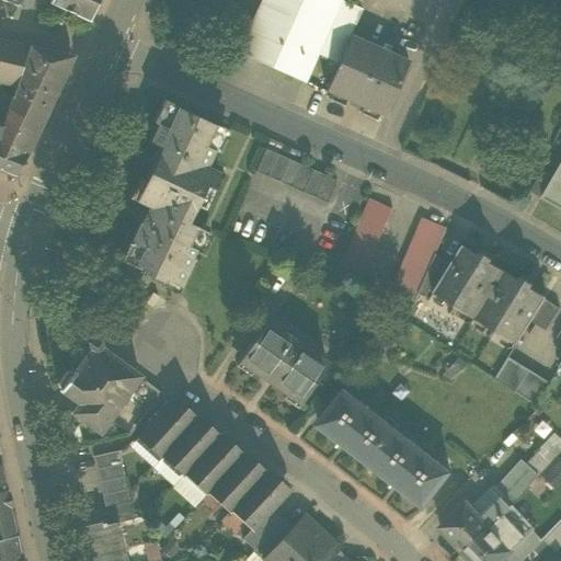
[(98,0),(50,0),(49,2),(89,21),(98,0)]
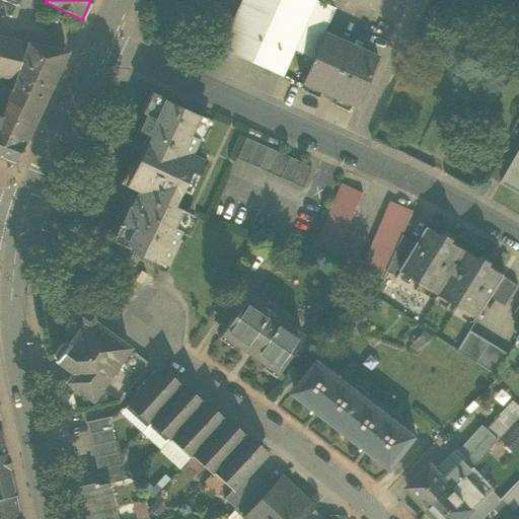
[(313,0),(242,0),(222,50),(282,75),(293,50),(313,1),(313,0)]
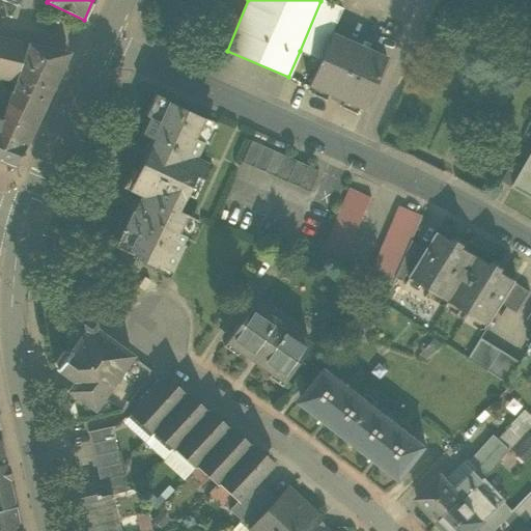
[(333,6),(320,1),(300,51),(319,59),(331,34),(341,9),(333,6)]
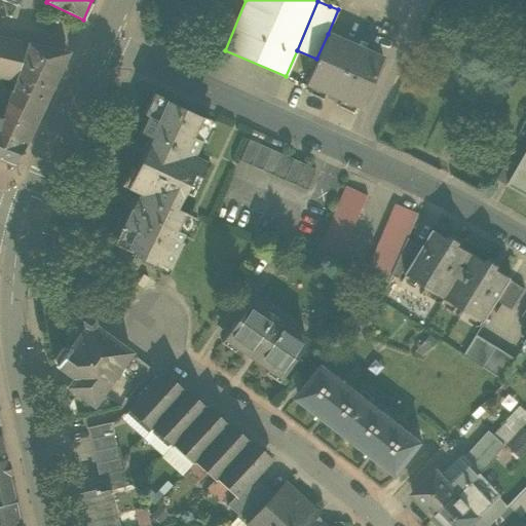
[(305,86),(360,109),(382,58),(328,34),(316,59),(305,86)]
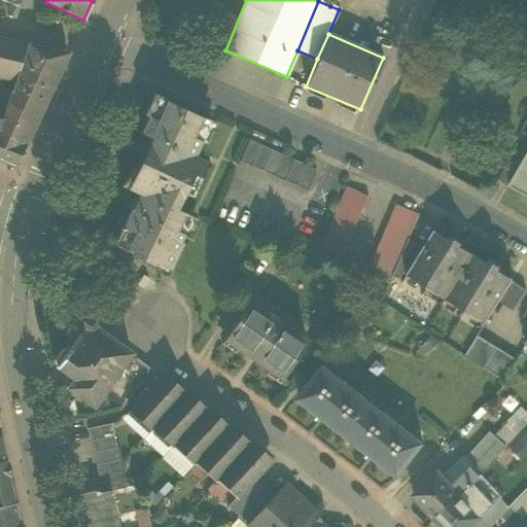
[(0,78),(1,79),(14,41),(0,37),(0,78)]
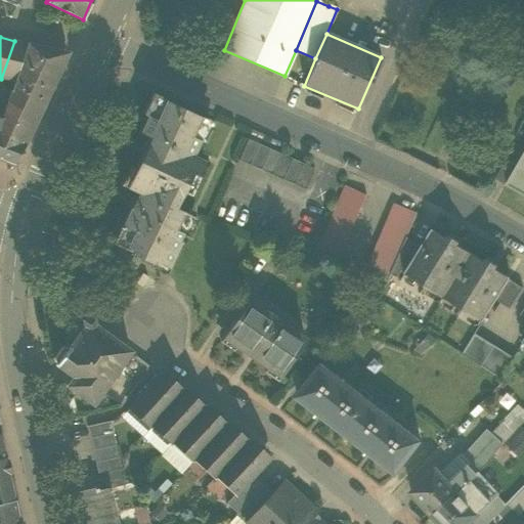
[(1,79),(14,82),(27,43),(14,41),(1,79)]
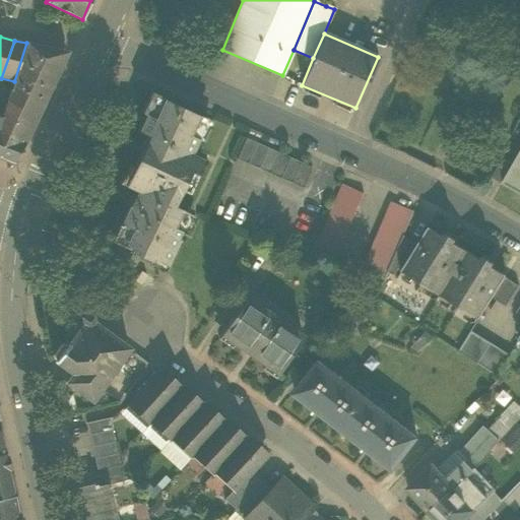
[(4,120),(0,118),(0,157),(15,164),(64,58),(61,51),(26,43),(14,81),(12,89),(11,90),(13,90),(4,120)]
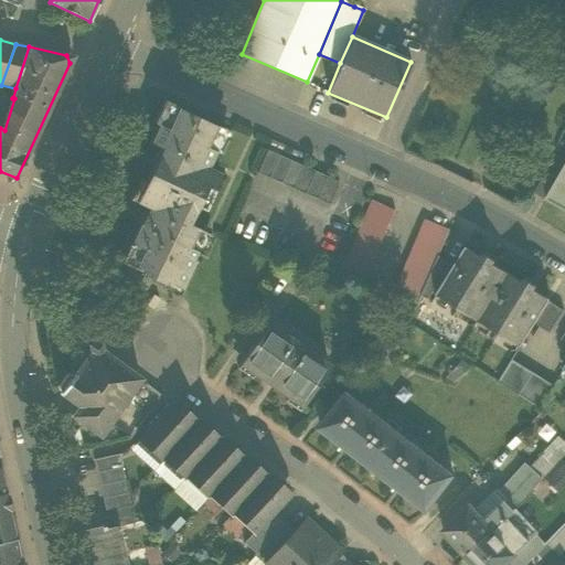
[(163,281),(182,290),(195,260),(192,259),(203,234),(205,235),(208,232),(188,223),(204,187),(210,189),(217,172),(204,167),(212,150),(208,148),(217,127),(168,103),(158,124),(156,123),(147,140),(158,146),(142,181),(146,182),(137,203),(146,208),(130,242),(126,240),(112,269),(139,283),(142,275),(162,284),(163,281)]
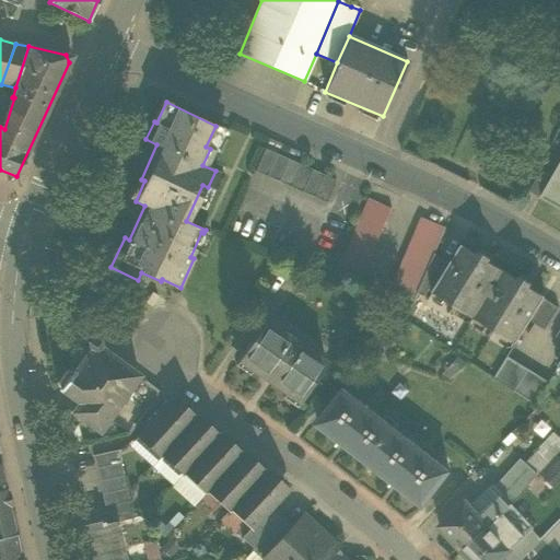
[(257,172),(269,176),(280,153),(269,148),(257,172)]
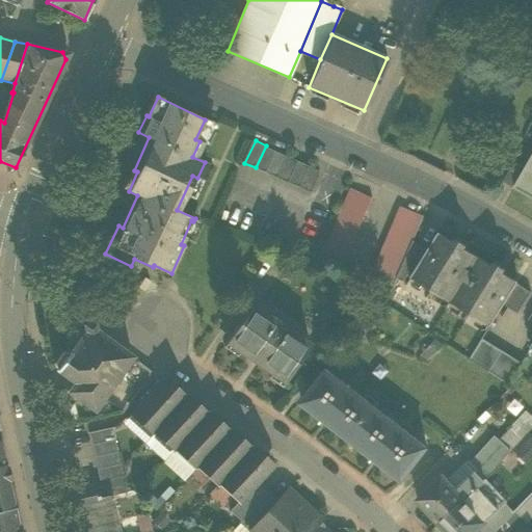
[(256,167),(267,173),(277,151),(266,145),(256,167)]
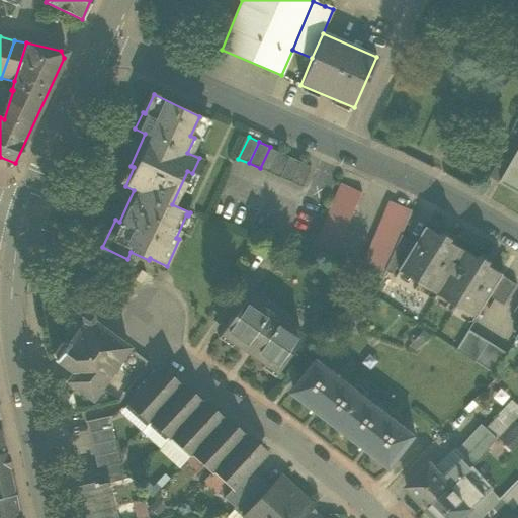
[(260,168),(271,173),(281,151),(270,147),(260,168)]
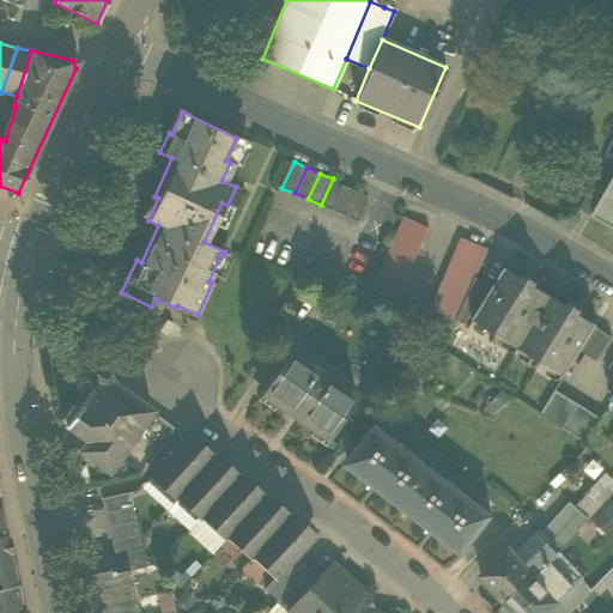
[(321,205),(334,211),(346,184),(333,178),(321,205)]
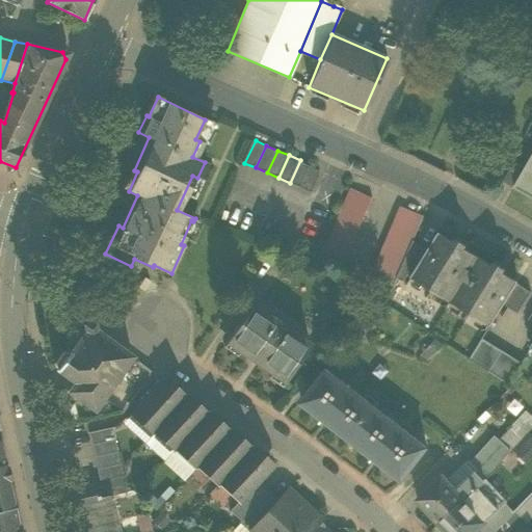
[(515,189),(531,198),(531,157),(526,168),(514,188),(515,189)]
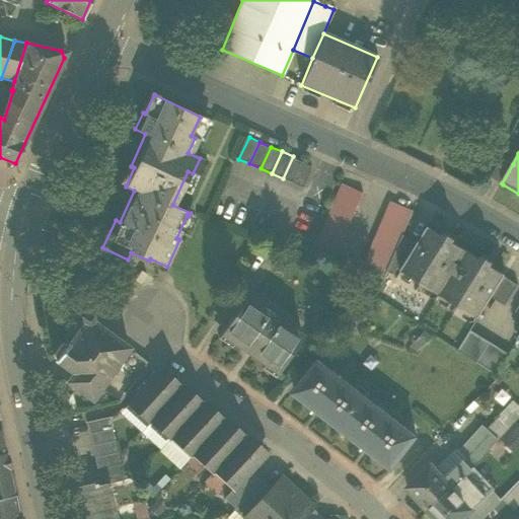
[(283,178),(293,183),(303,161),(293,156),(283,178)]
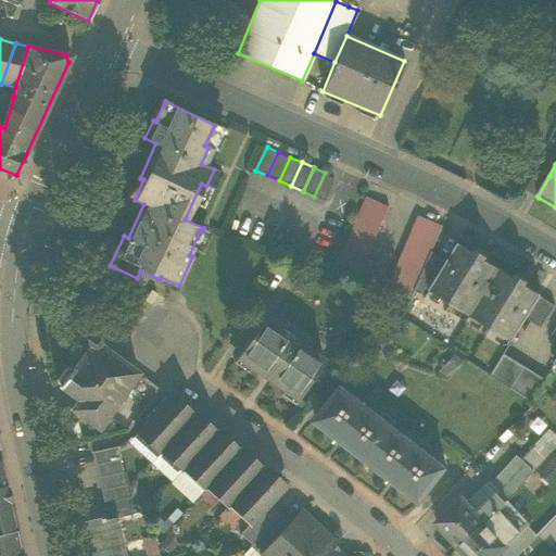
[(526,190),(539,198),(538,197),(550,176),(535,169),(526,190)]
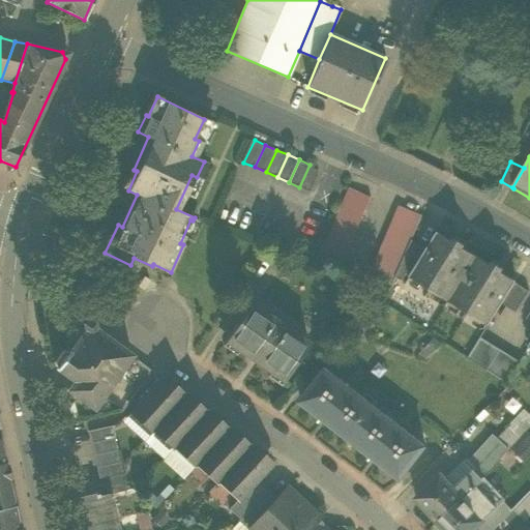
[(299,187),(311,193),(321,170),(310,165),(299,187)]
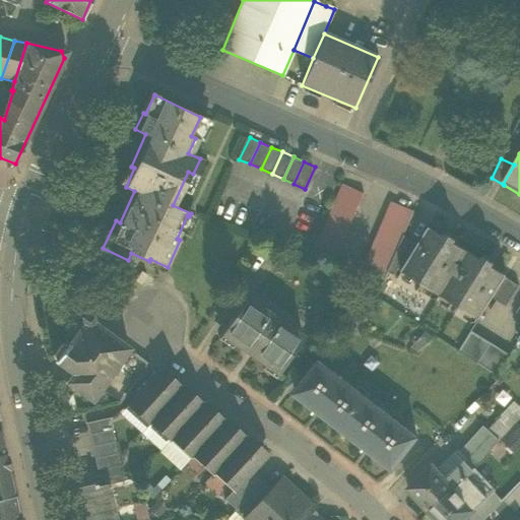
[(321,259),(334,263),(364,195),(340,185),(310,255),(321,259)]
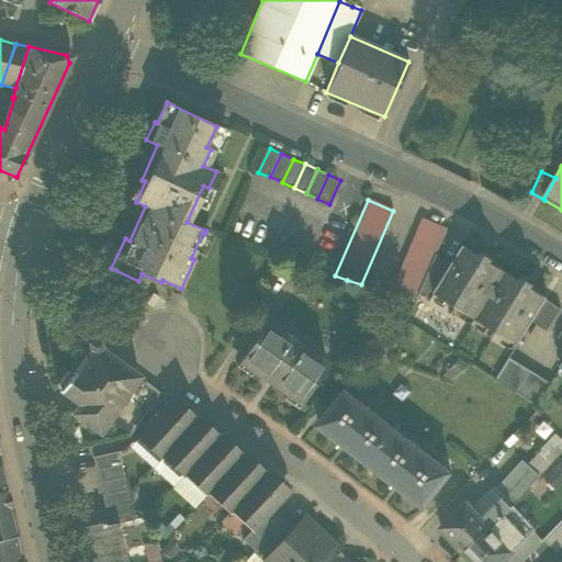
[(392,294),(415,302),(419,294),(436,255),(448,228),(425,218),(392,294)]
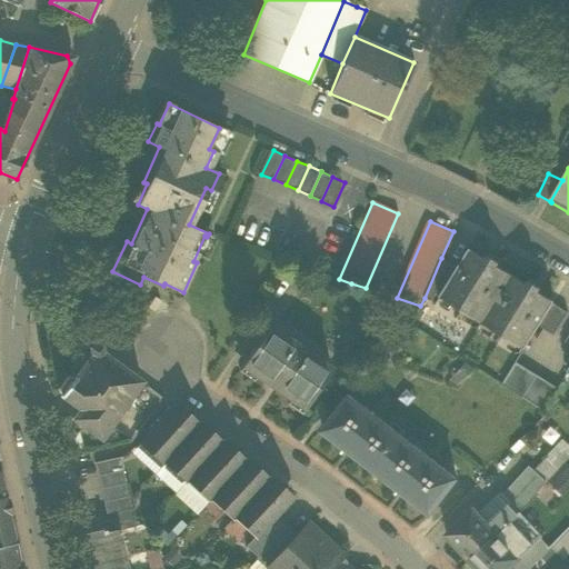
[(439,297),(481,323),(511,276),(497,267),(500,261),(500,260),(493,257),(492,258),(487,256),(486,256),(485,258),(469,249),(458,268),(443,290),(439,297)]
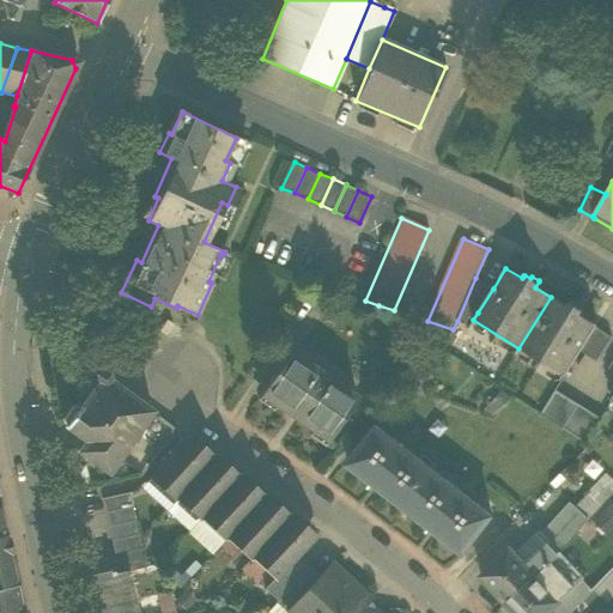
[(457,321),(465,325),(469,317),(473,310),(478,313),(493,289),(475,278),(457,321)]
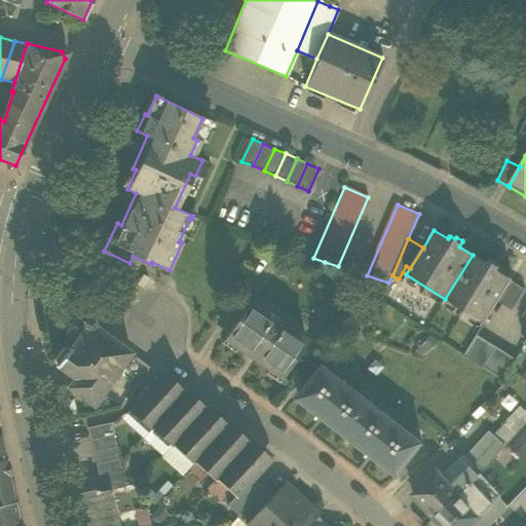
[(486,263),(473,255),(445,299),(484,324),(497,301),(511,280),(512,278),(497,270),(499,267),(499,266),(494,263),(495,262),(490,258),(488,258),(486,263)]
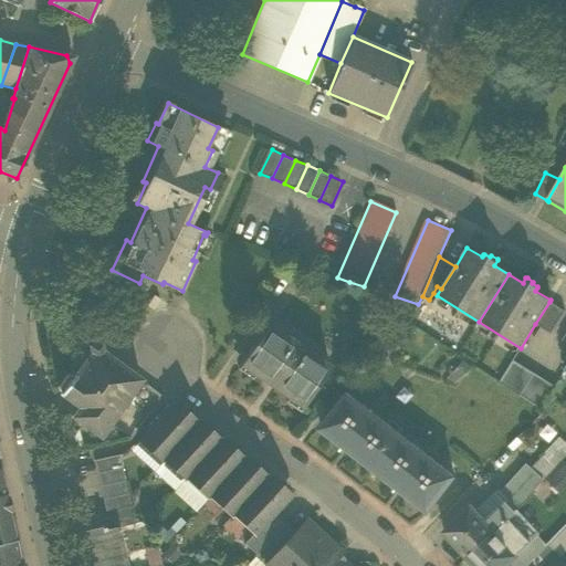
[(535,324),(551,334),(564,311),(549,302),(535,324)]
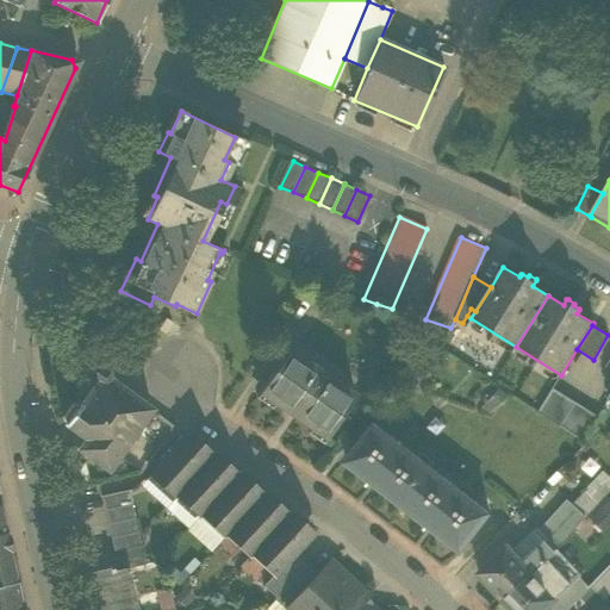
[(260,393),(327,439),(355,397),(288,352),(260,393)]
